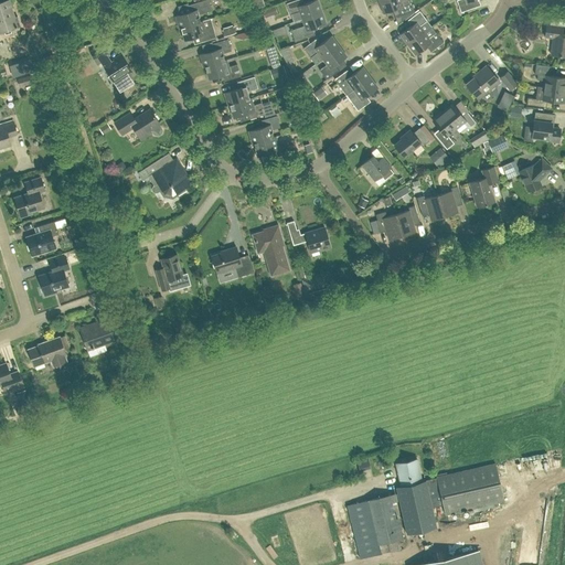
[(14,17),(9,0),(4,0),(0,1),(0,32),(20,25),(17,16),(14,17)]
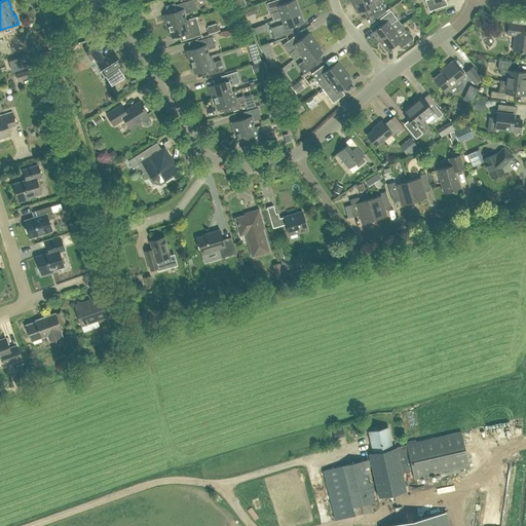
[(186,21),(186,20),(184,13),(197,9),(194,0),(189,0),(175,4),(177,10),(163,14),(166,26),(186,21)]
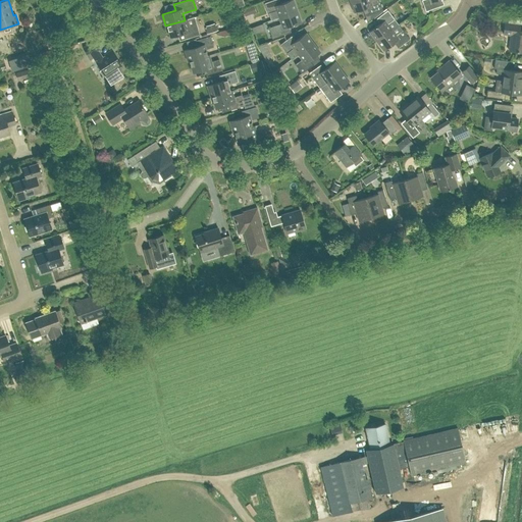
[(276,10),(278,16),(297,10),(293,0),(290,0),(280,3),(278,0),(271,0),(265,3),(268,13),(276,10)]
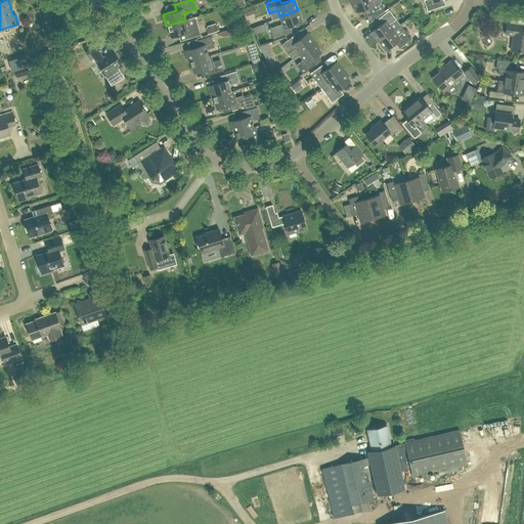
[(353,0),(351,1),(355,12),(367,7),(369,13),(384,8),(380,0),(353,0)]
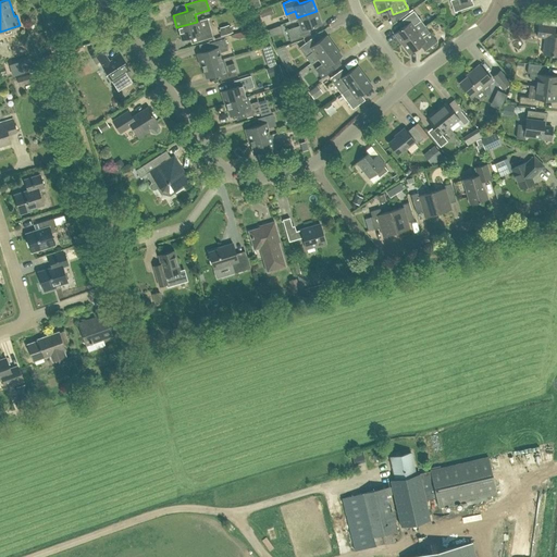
[(449,0),(454,12),(469,7),(467,0),(449,0)]
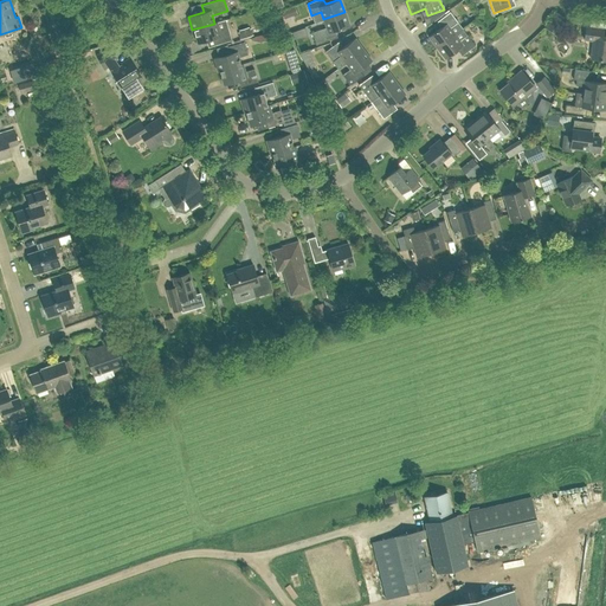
[(349,25),(345,12),(323,19),(326,27),(311,32),(316,45),(337,37),(335,30),(349,25)]
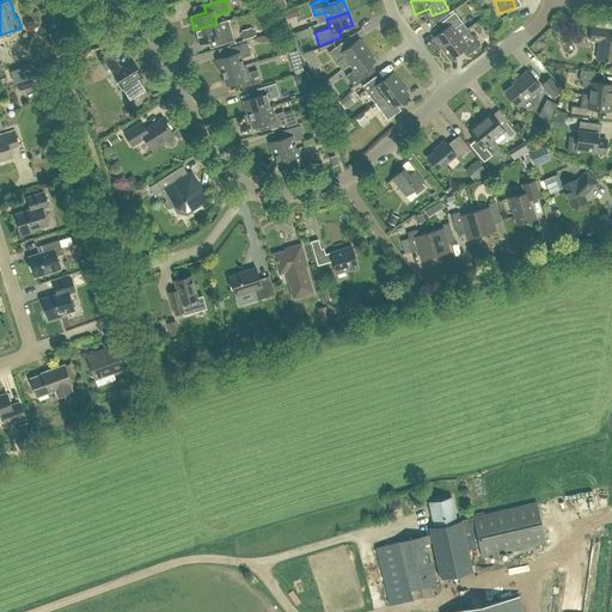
[(441,48),(467,29),(454,12),(441,22),(445,28),(433,37),(441,48)]
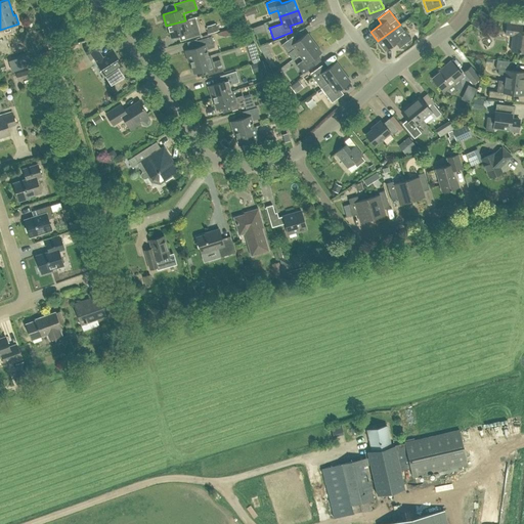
[(489,15),(482,11),(473,25),(480,30),(489,15)]
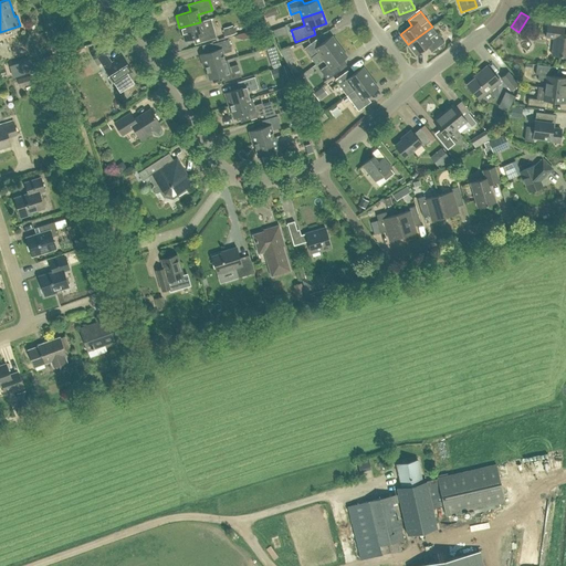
[(272,29),(279,27),(274,16),(269,18),(272,29)]
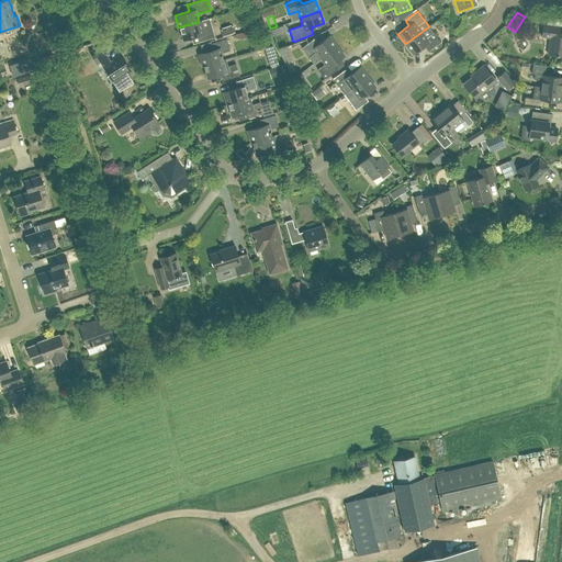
[(210,18),(199,21),(199,22),(178,27),(178,29),(180,27),(183,40),(198,35),(200,42),(215,37),(210,18)]
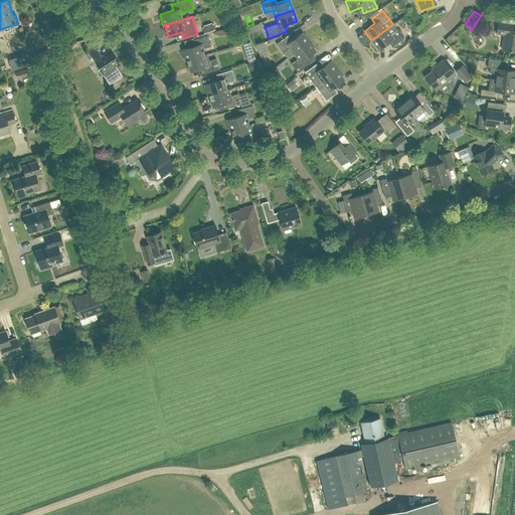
[(513,24),(498,22),(496,33),(504,34),(502,49),(514,50),(514,30),(512,30),(513,24)]
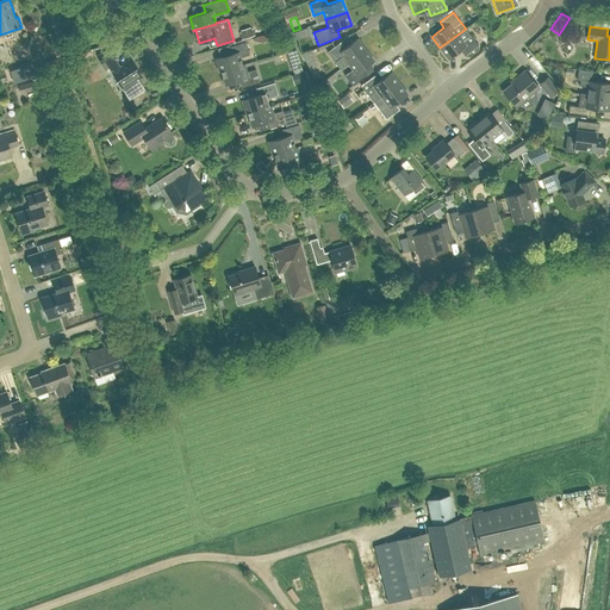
[(246,38),(256,36),(255,27),(244,30),(246,38)]
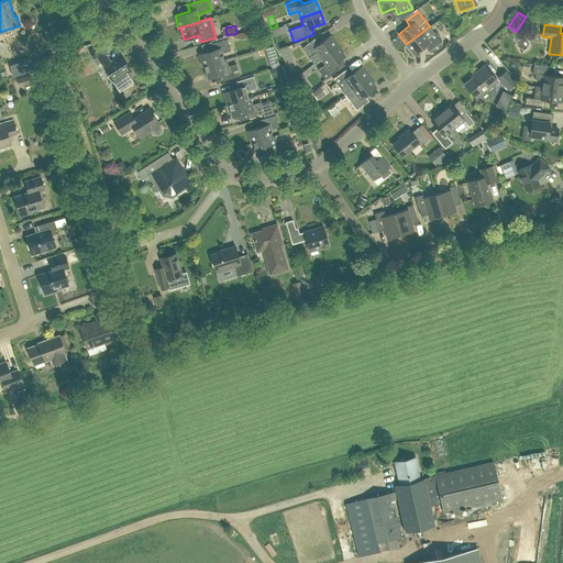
[(277,26),(271,29),(273,36),(280,34),(277,26)]
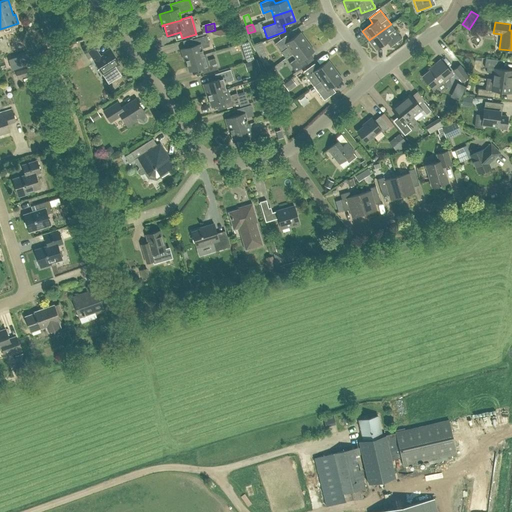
[(369,40),(376,49),(386,42),(390,46),(401,38),(391,24),(369,40)]
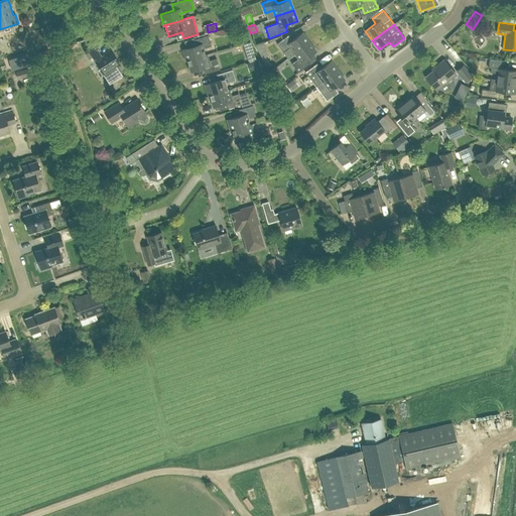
[(294,53),(309,41),(302,32),(291,40),(288,35),(276,43),(283,52),(290,47),(294,53)]
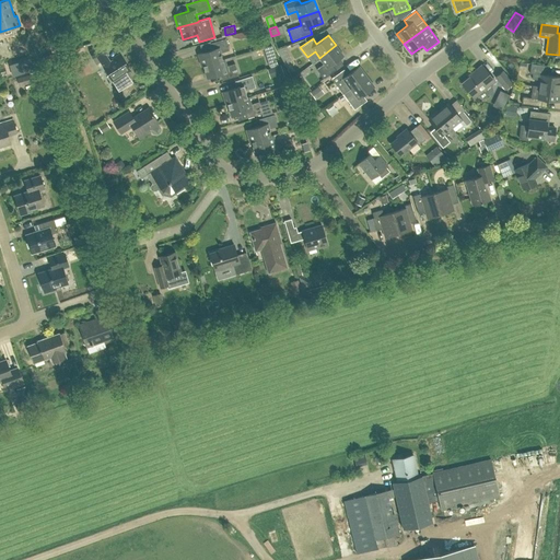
[(198,54),(201,66),(224,59),(224,58),(222,59),(221,53),(229,50),(225,38),(210,43),(212,49),(198,54)]
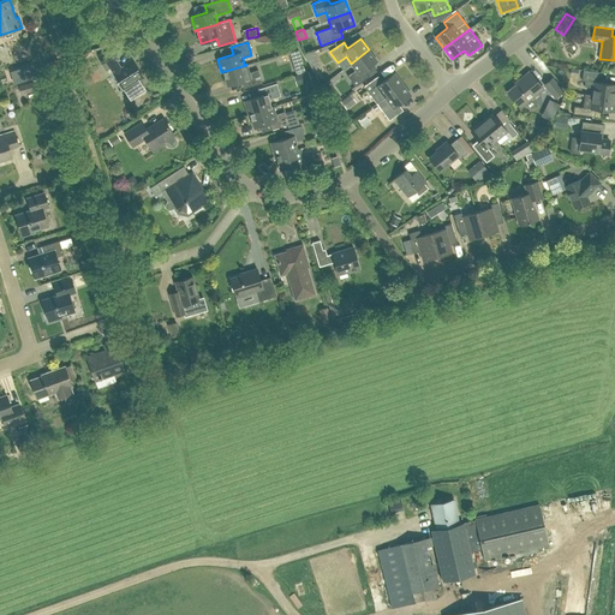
[(369,49),(351,64),(354,70),(347,76),(354,87),(369,76),(364,70),(377,61),(369,49)]
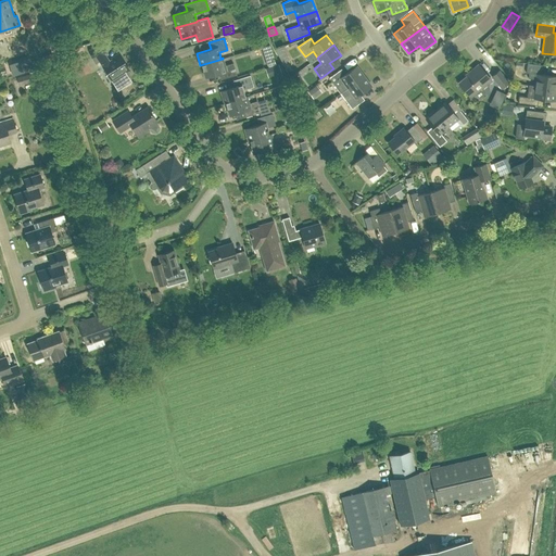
[(106,53),(104,46),(89,50),(92,58),(97,57),(103,65),(103,66),(118,89),(130,81),(124,72),(128,68),(118,53),(112,58),(113,60),(109,62),(103,54),(106,53)]
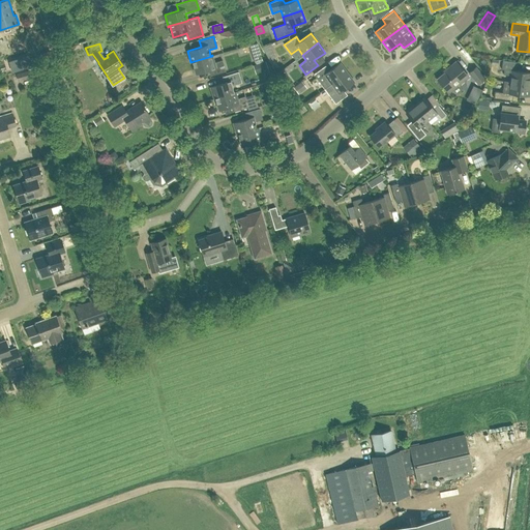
[(271,43),(262,46),(266,53),(274,49),(271,43)]
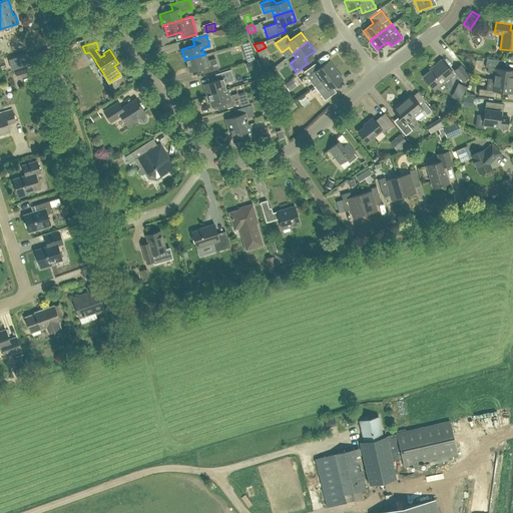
[(79,43),(67,47),(74,70),(86,67),(79,43)]
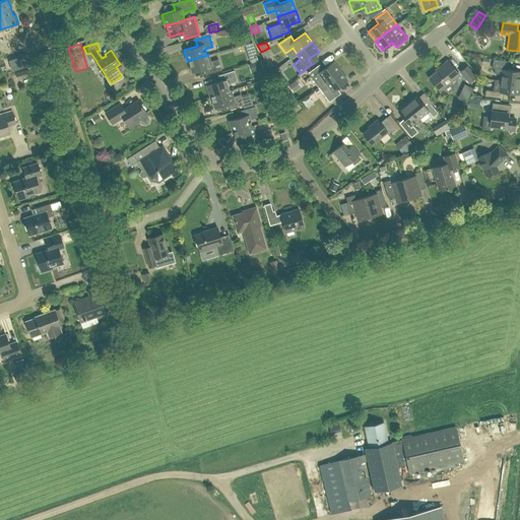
[(210,61),(208,55),(187,61),(189,61),(192,72),(205,68),(207,74),(221,69),(218,59),(210,61)]
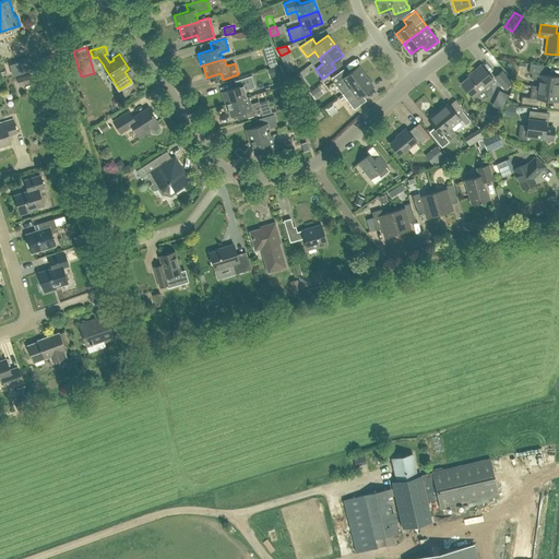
[(538,79),(537,86),(558,88),(558,85),(558,75),(542,74),(543,64),(530,63),(528,73),(532,73),(531,78),(538,79)]
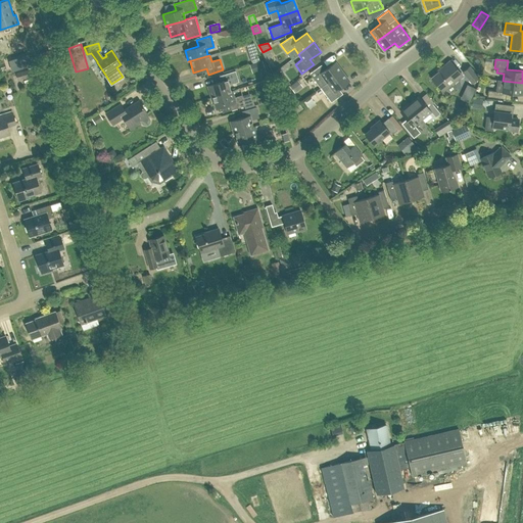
[(462,76),(449,60),(441,67),(442,68),(431,78),(442,91),(462,76)]
